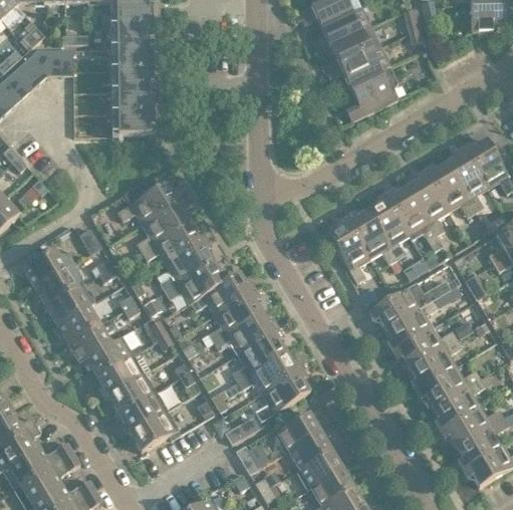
[(0,0),(0,17),(1,19),(17,4),(13,0),(0,0)]
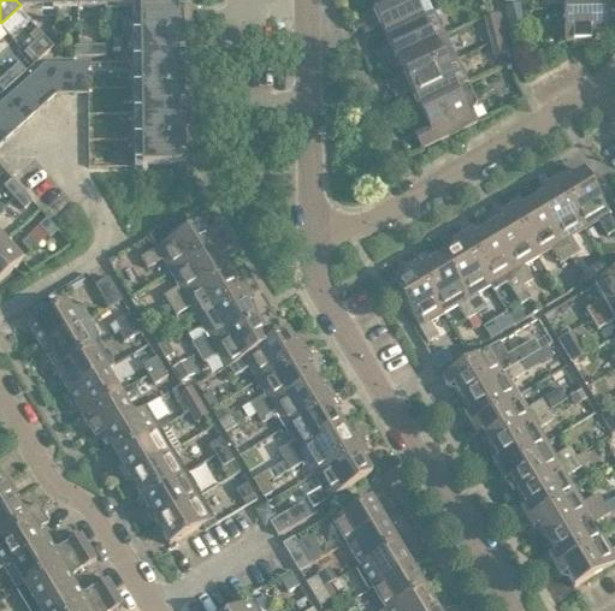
[(388,0),(373,7),(359,13),(366,30),(380,23),(384,31),(423,13),(421,12),(415,0),(388,0)]
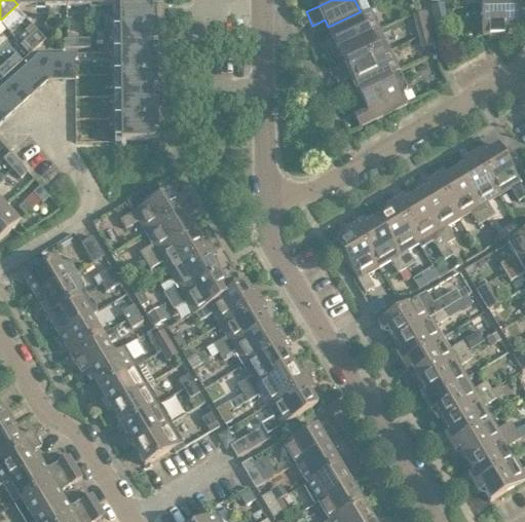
[(518,4),(524,4),(524,0),(482,0),(482,32),(507,32),(507,21),(518,20),(518,4)]
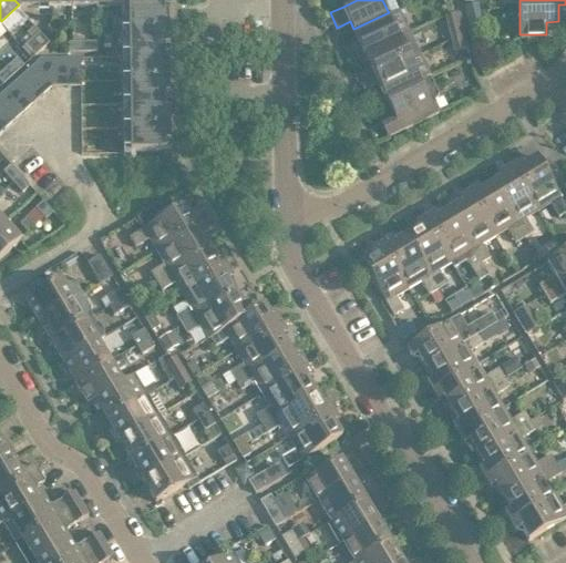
[(127,4),(127,6),(127,29),(167,28),(167,4),(127,4)]
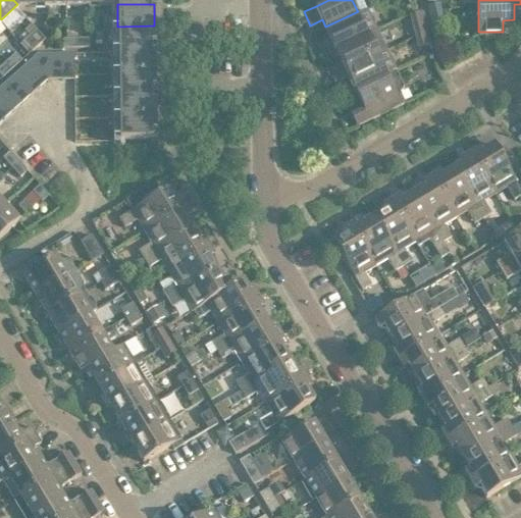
[(317,42),(322,52),(335,46),(376,27),(375,23),(375,19),(371,12),(368,9),(366,6),(357,10),(358,11),(325,27),(330,36),(317,42)]
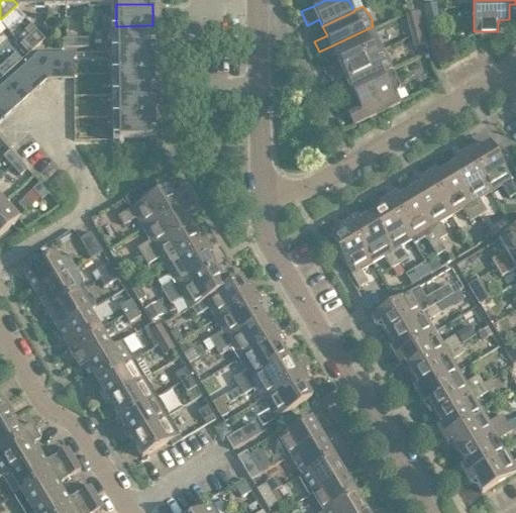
[(412,32),(423,26),(420,16),(408,19),(412,32)]
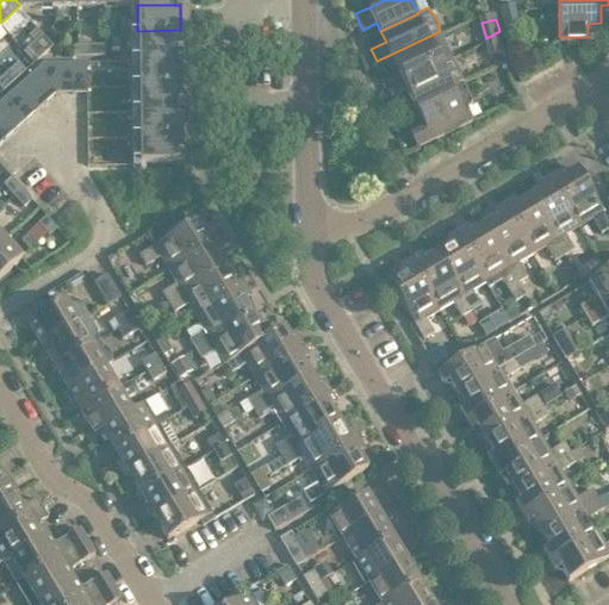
[(37,55),(53,41),(42,30),(26,43),(37,55)]
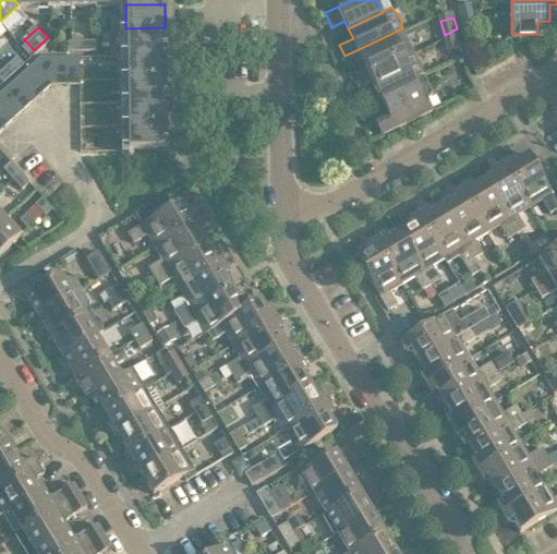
[(125,28),(125,51),(165,51),(165,27),(125,28)]
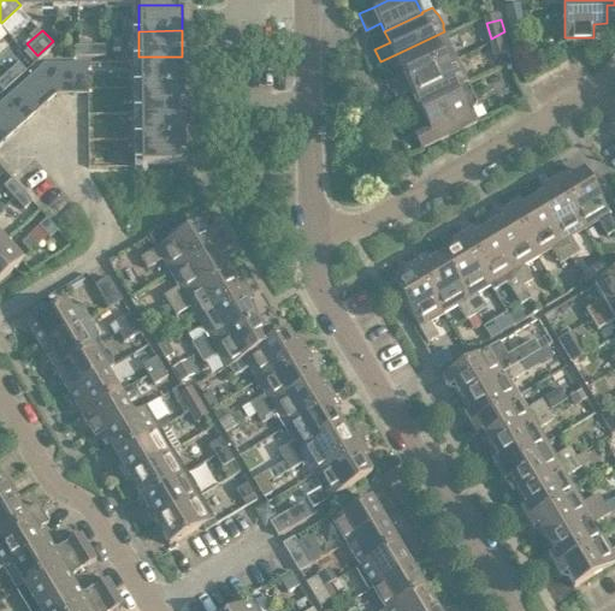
[(396,54),(403,71),(389,77),(392,85),(455,54),(444,31),(396,54)]
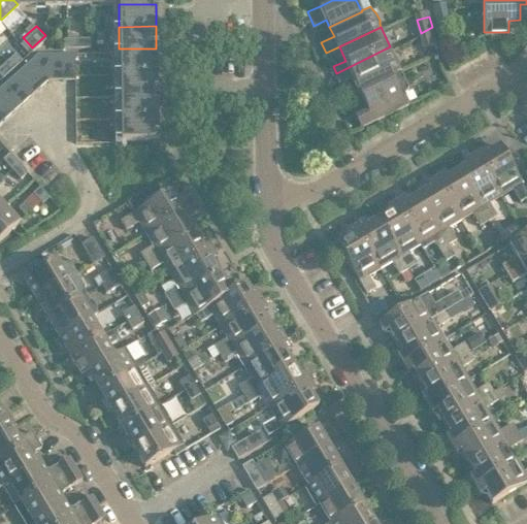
[(423,44),(435,41),(432,27),(421,33),(423,44)]
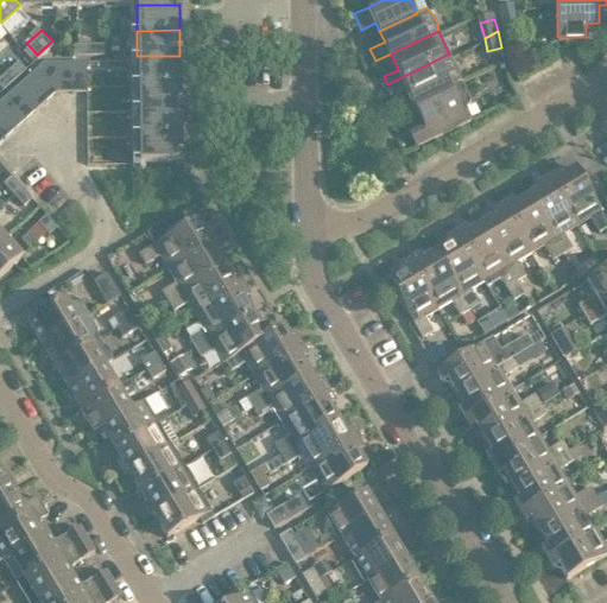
[(74,51),(87,51),(86,40),(74,40),(74,51)]
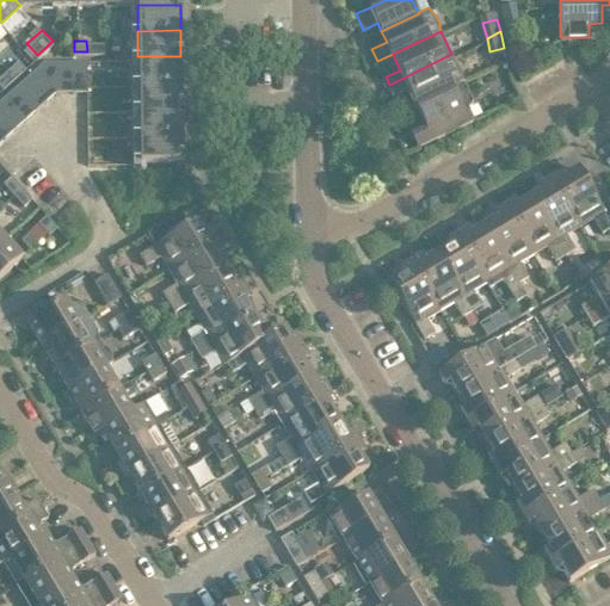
[(87,51),(105,51),(105,41),(86,41),(87,51)]
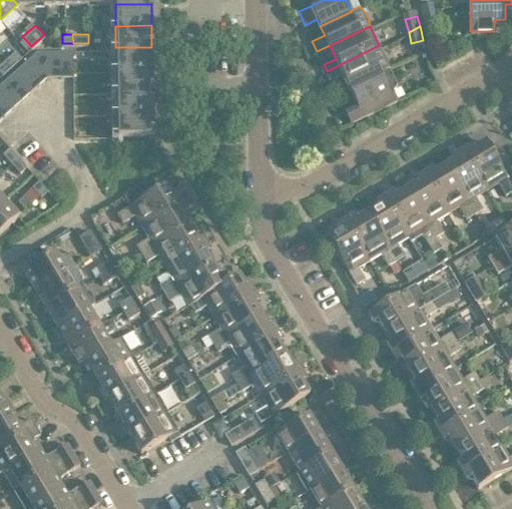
[(327,71),(330,77),(342,71),(348,84),(389,65),(387,62),(387,58),(384,51),(381,48),(379,45),(327,71)]
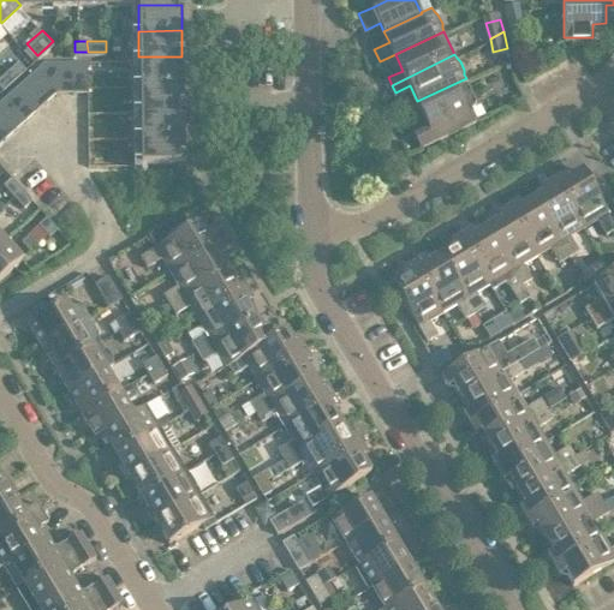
[(182,57),(138,57),(139,83),(183,83),(182,57)]
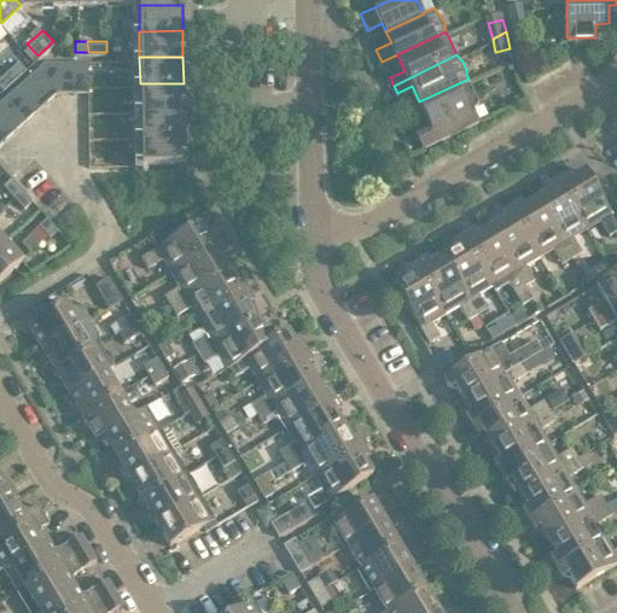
[(15,76),(25,66),(18,58),(7,69),(15,76)]
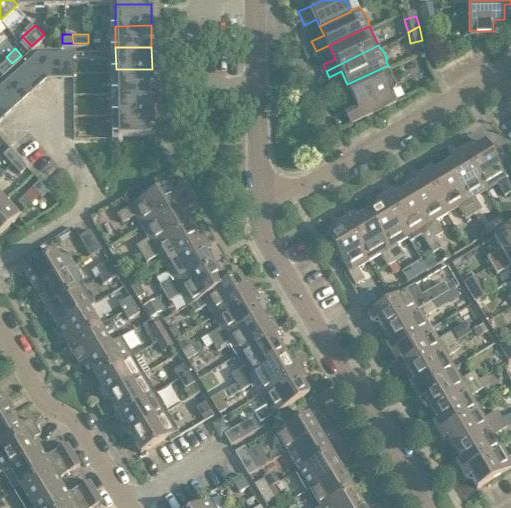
[(21,63),(39,82),(47,75),(37,49),(21,63)]
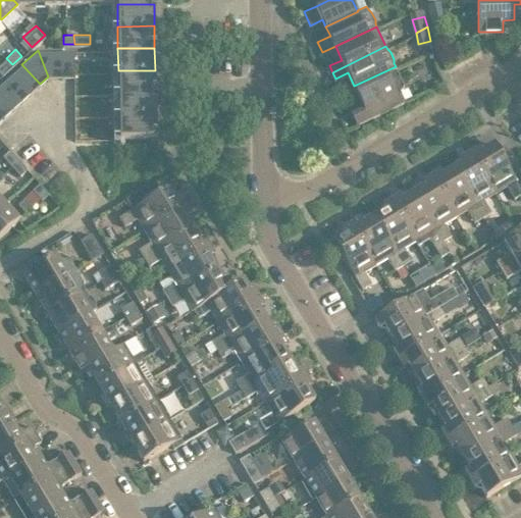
[(62,50),(38,50),(48,76),(62,76),(62,50)]
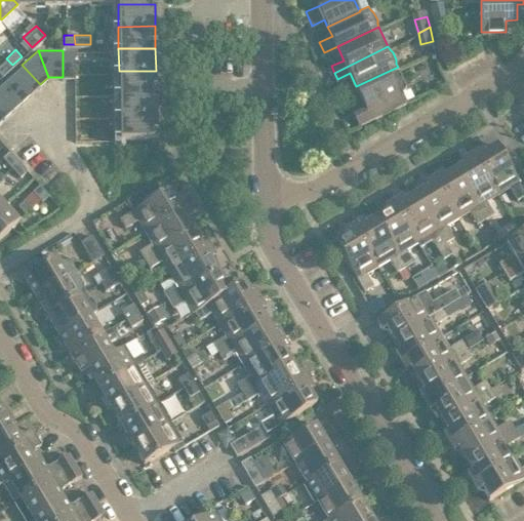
[(74,50),(63,50),(63,77),(75,77),(74,50)]
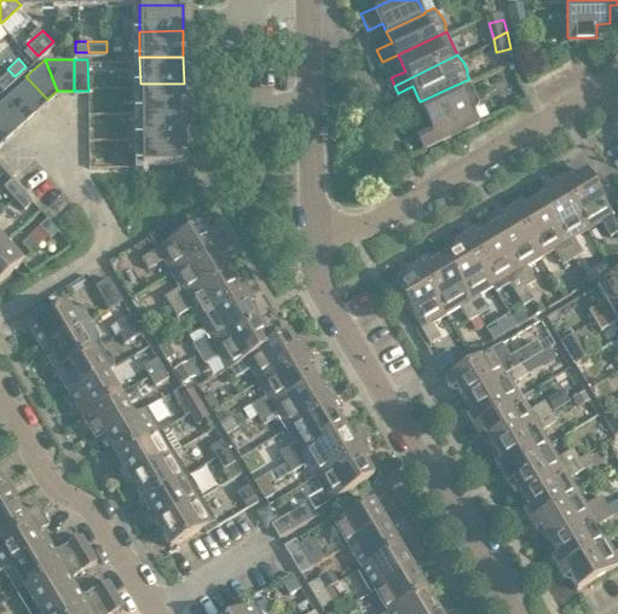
[(0,84),(3,87),(15,76),(7,69),(0,74),(0,84)]
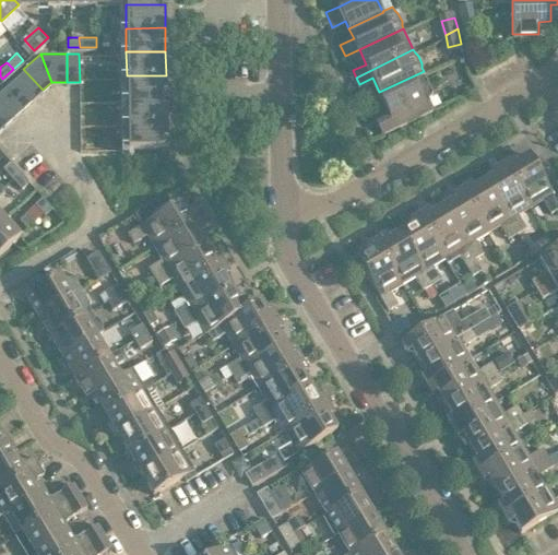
[(23,69),(14,77),(33,98),(43,90),(23,69)]
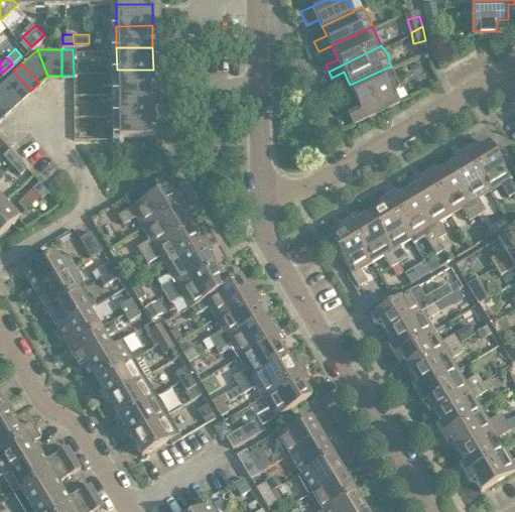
[(352,121),(399,98),(395,88),(396,88),(397,87),(397,86),(398,84),(398,83),(398,81),(397,80),(391,66),(350,85),(359,104),(347,110),(352,121)]
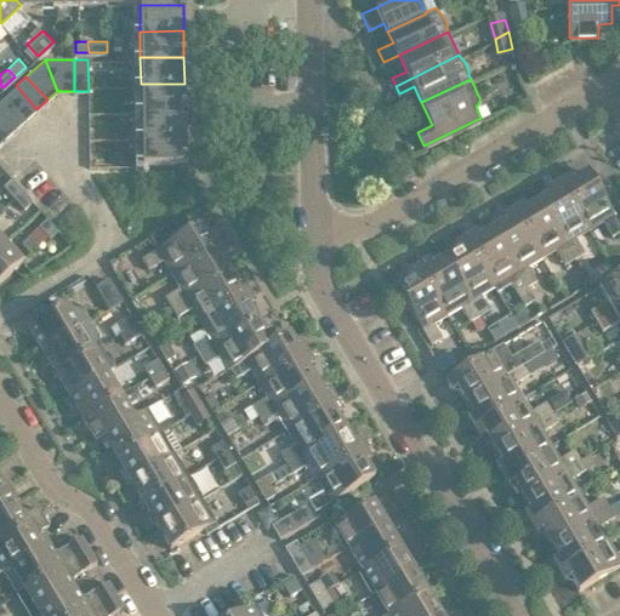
[(141,84),(141,109),(141,110),(185,109),(185,84),(141,84)]
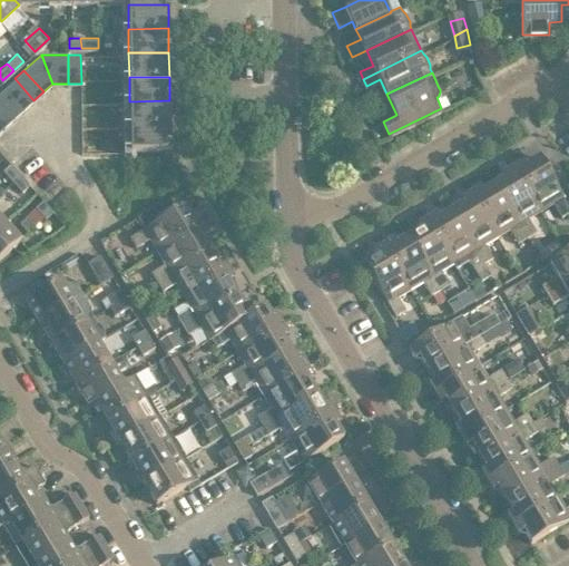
[(15,78),(5,87),(23,109),(33,100),(15,78)]
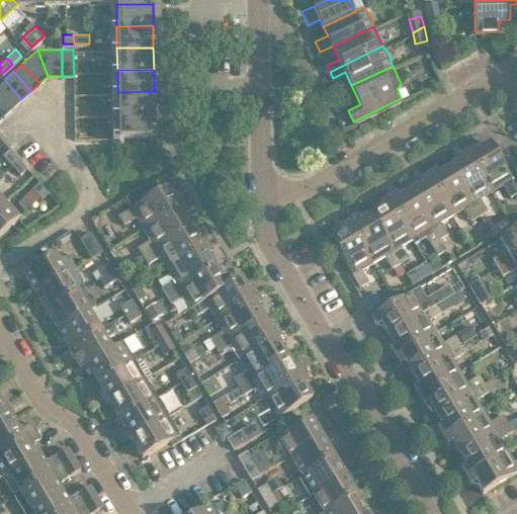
[(0,91),(13,106),(21,99),(4,79),(0,83),(0,91)]
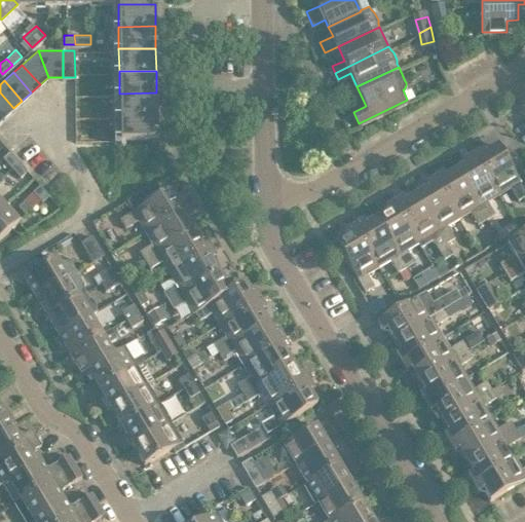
[(0,92),(0,110),(4,116),(13,108),(0,92)]
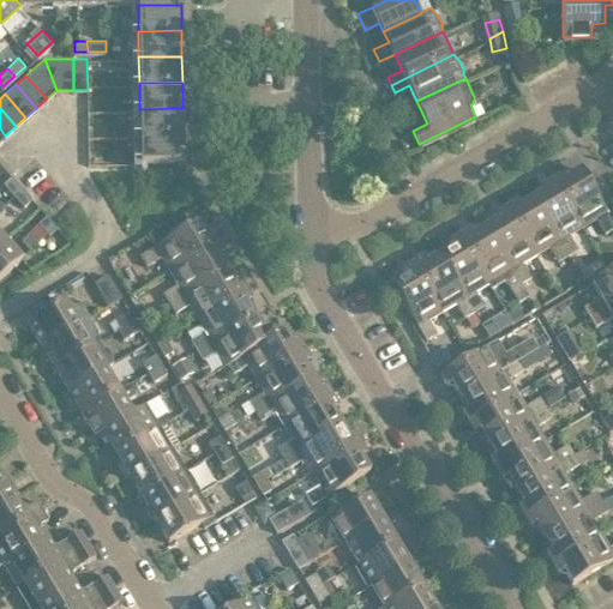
[(139,114),(139,134),(182,134),(182,108),(139,109),(139,108),(127,108),(127,114),(139,114)]
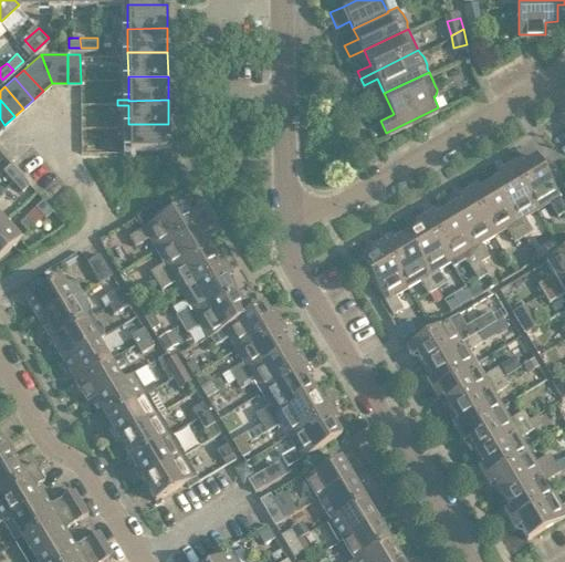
[(128,124),(129,149),(131,149),(131,151),(136,151),(136,149),(169,148),(168,124),(128,124)]
